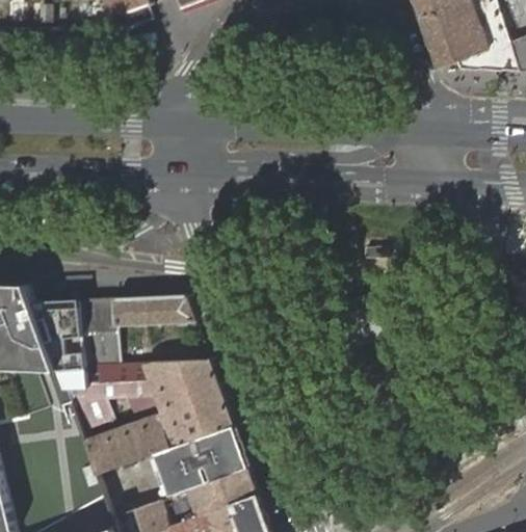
[(105,0),(104,0),(110,18),(122,14),(143,5),(148,4),(147,0),(105,0)]
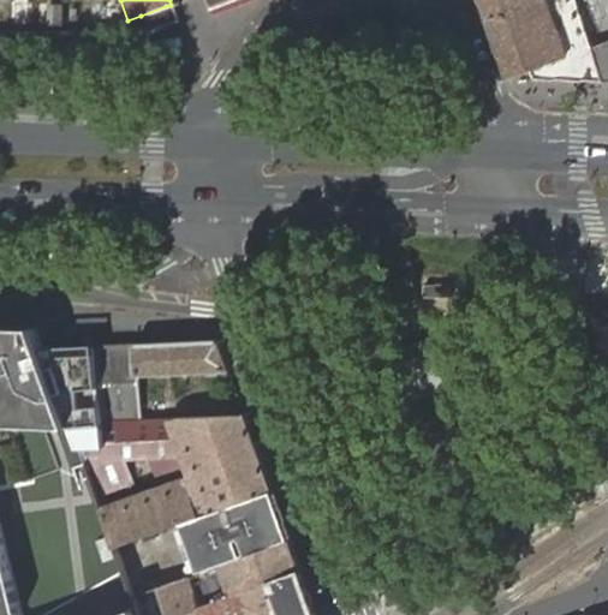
[(537,65),(590,46),(572,0),(475,0),(483,22),(504,78),(525,70),(537,65)]
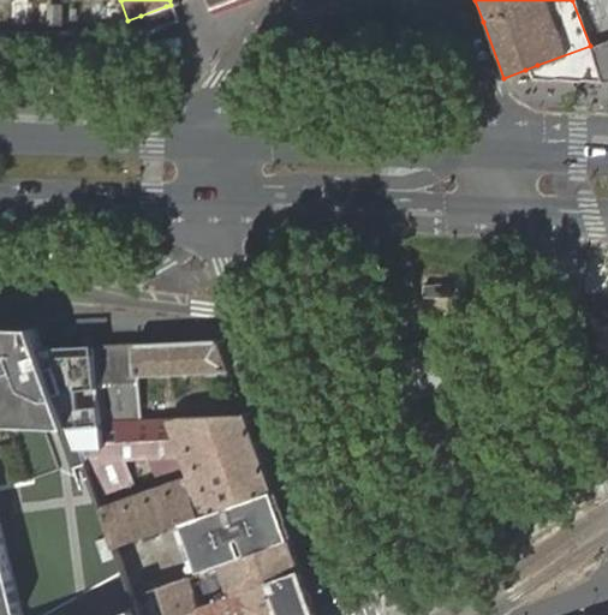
[(166,6),(141,16),(145,30),(172,21),(166,6)]
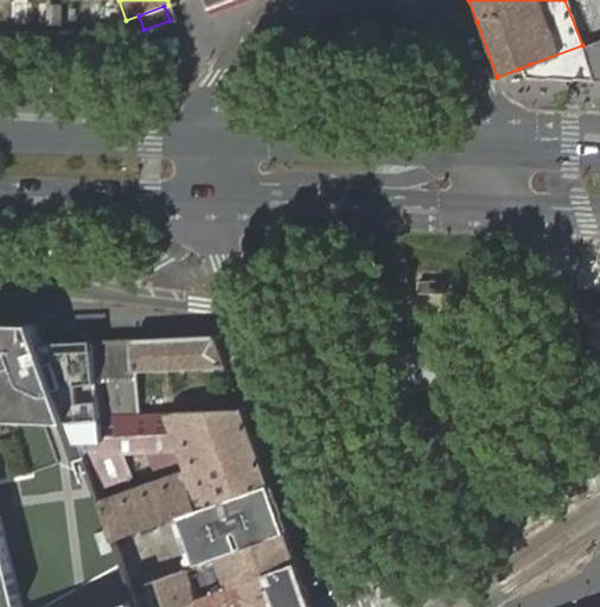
[(599,80),(599,38),(582,45),(530,64),(535,77),(599,80)]
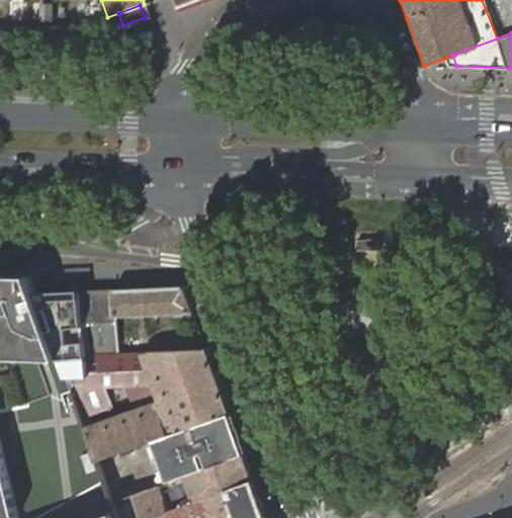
[(456,66),(452,55),(442,59),(445,66),(456,66)]
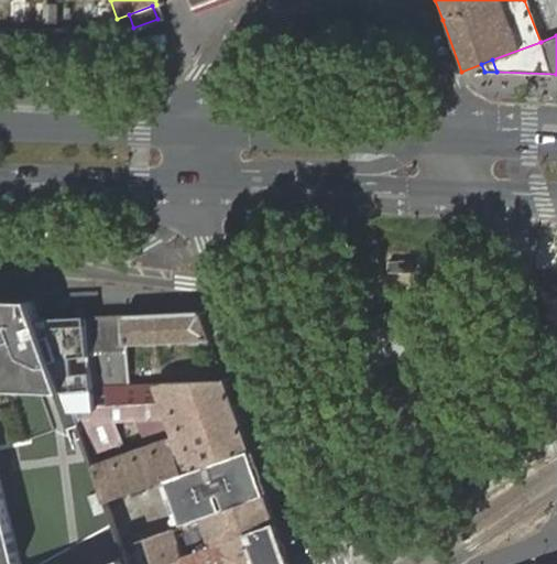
[(29,301),(0,300),(0,389),(56,389),(35,320),(29,301)]
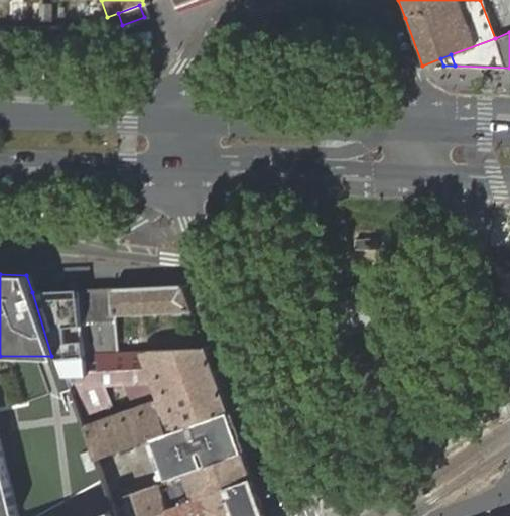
[(113,314),(187,310),(178,285),(121,288),(110,289),(106,289),(108,314),(113,314)]
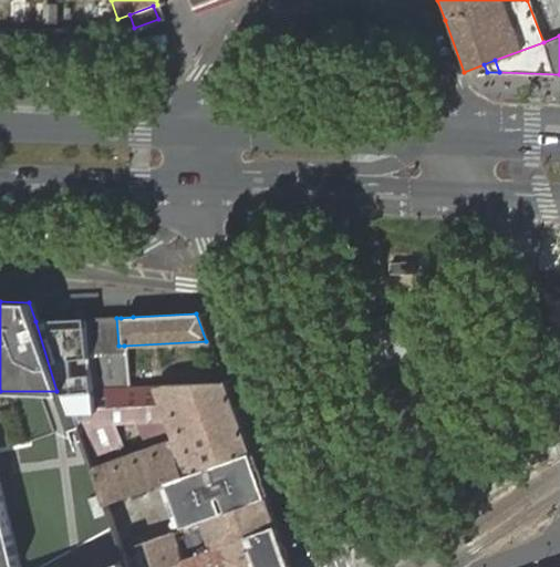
[(126,387),(124,346),(118,346),(116,318),(87,319),(83,320),(93,388),(126,387)]
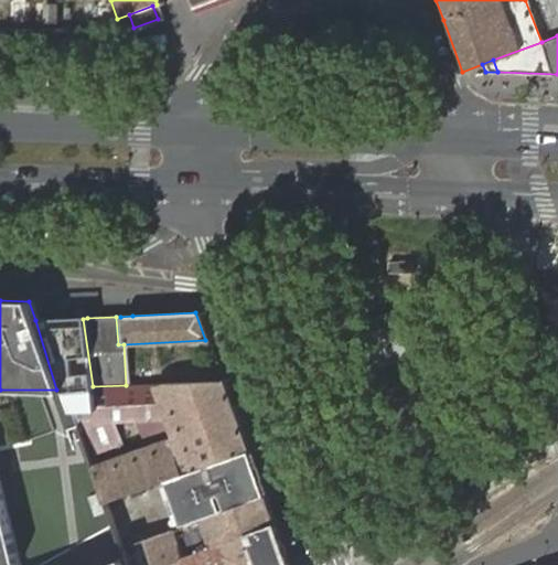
[(44,320),(35,320),(56,390),(72,423),(108,422),(140,419),(171,418),(159,384),(126,385),(93,386),(83,319),(74,319),(44,320)]
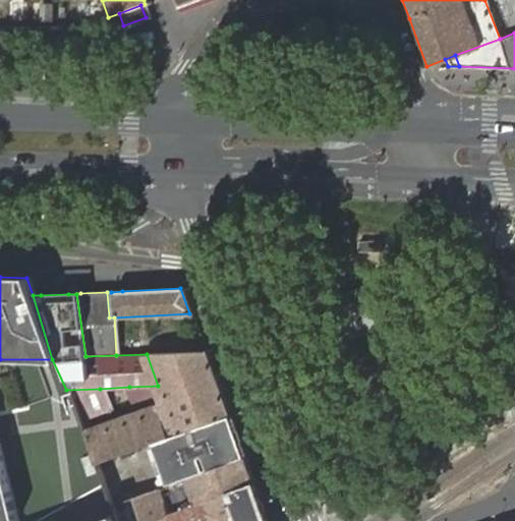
[(226,416),(203,351),(147,354),(158,386),(129,387),(133,397),(125,399),(129,410),(162,399),(165,407),(91,433),(83,437),(93,463),(129,451),(149,444),(155,442),(220,418),(226,416)]
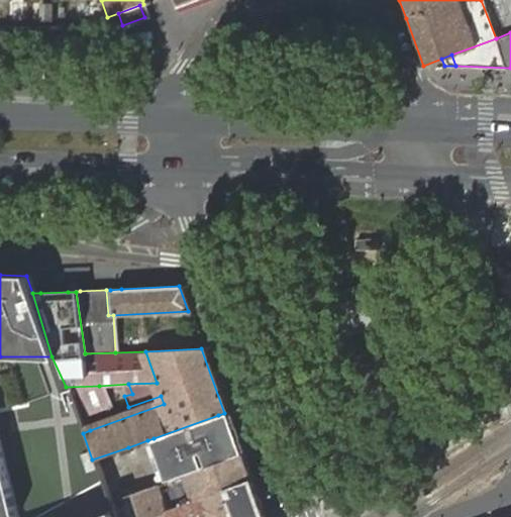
[(0,374),(8,373),(0,362),(0,374)]
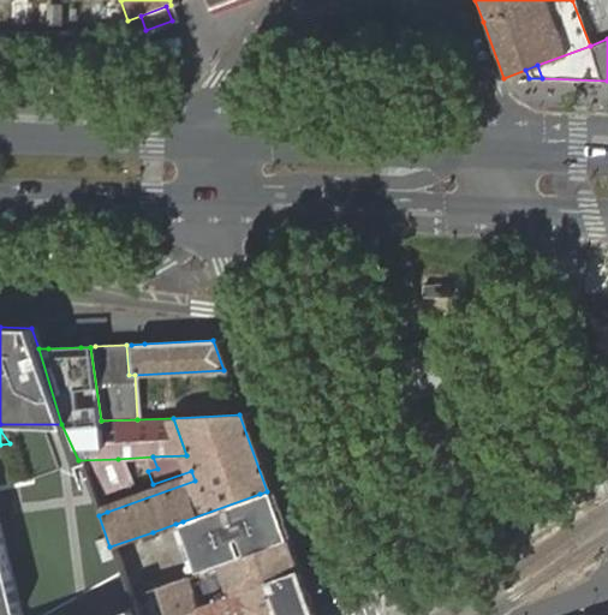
[(78,460),(91,497),(100,495),(127,485),(118,459),(78,460)]
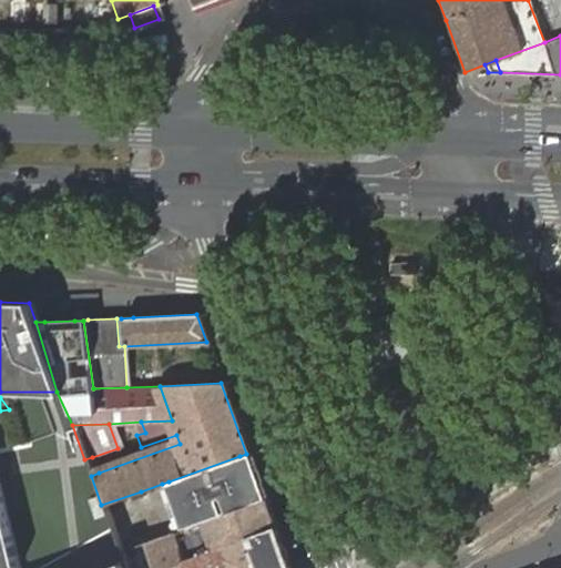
[(254,477),(246,454),(240,456),(169,482),(162,484),(179,529),(185,527),(204,520),(256,501),(263,499),(254,477)]
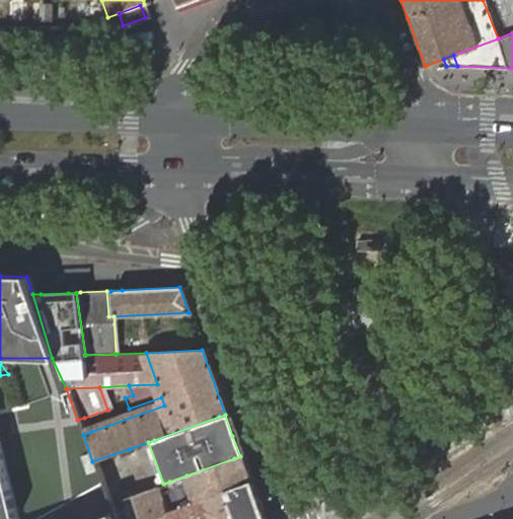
[(77,420),(83,435),(90,432),(84,418),(77,420)]
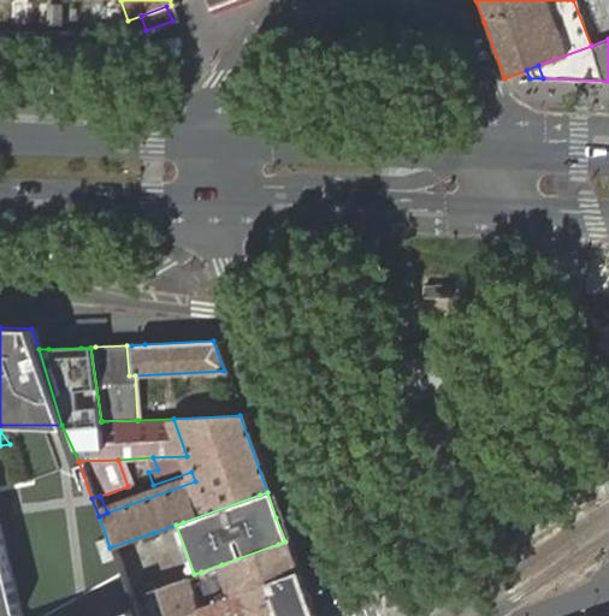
[(296,573),(285,542),(278,544),(222,564),(201,572),(194,574),(185,578),(196,608),(236,593),(265,584),(296,573)]
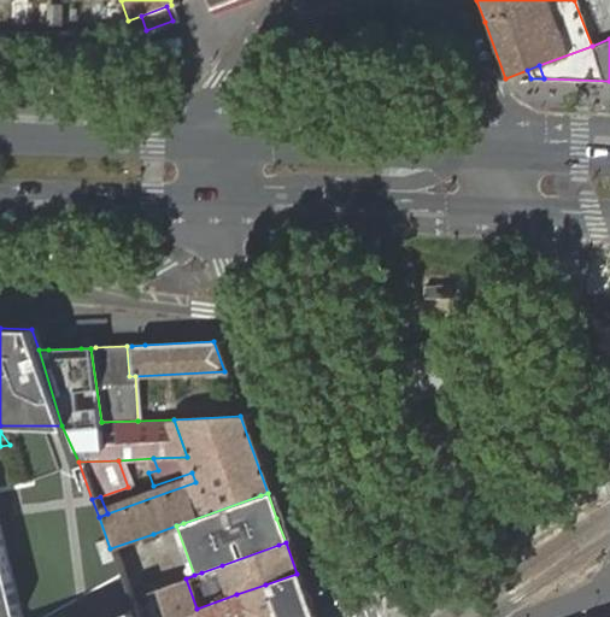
[(0,616),(13,616),(0,563),(0,616)]
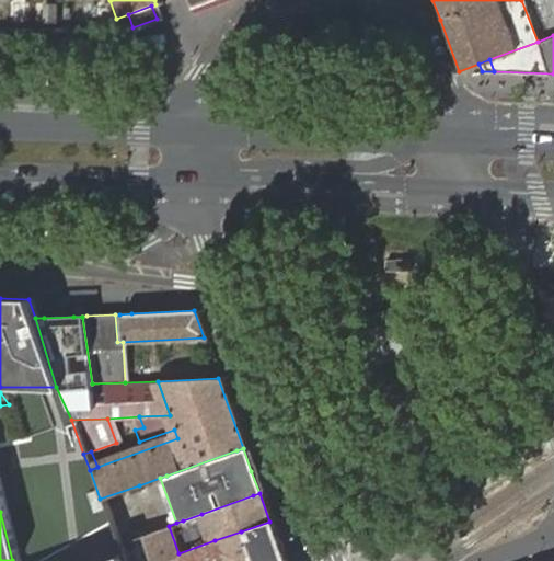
[(284,560),(270,521),(269,522),(241,531),(251,560),(284,560)]
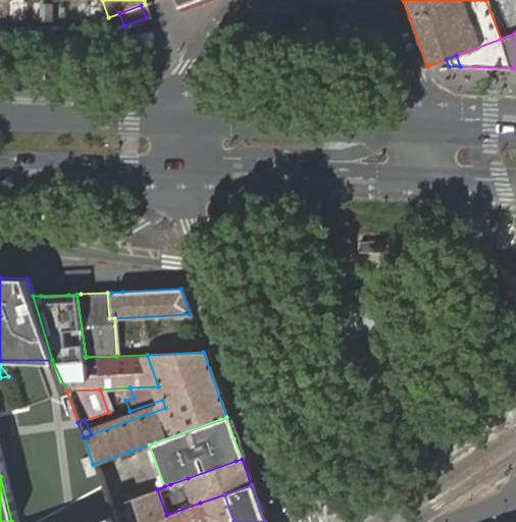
[(113,521),(108,507),(101,489),(35,521),(113,521)]
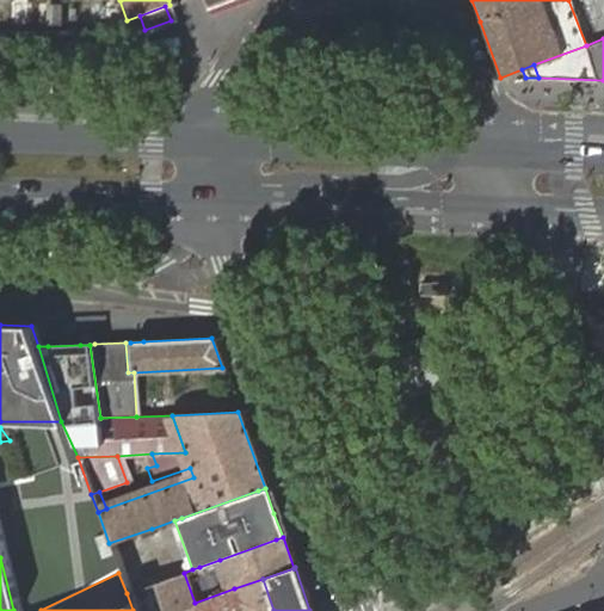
[(170,578),(127,593),(133,610),(197,610),(195,603),(184,573),(170,578)]
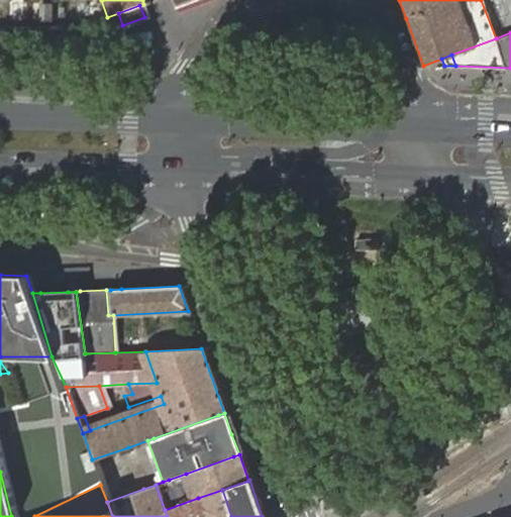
[(231,516),(222,490),(198,498),(204,516),(231,516)]
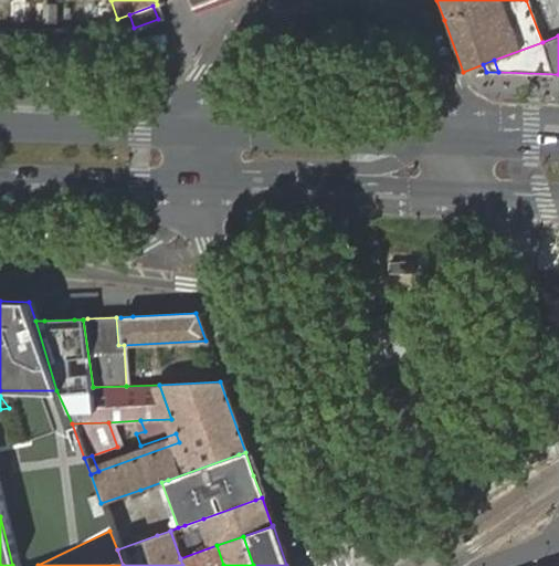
[(223,565),(217,545),(180,558),(182,565),(223,565)]
